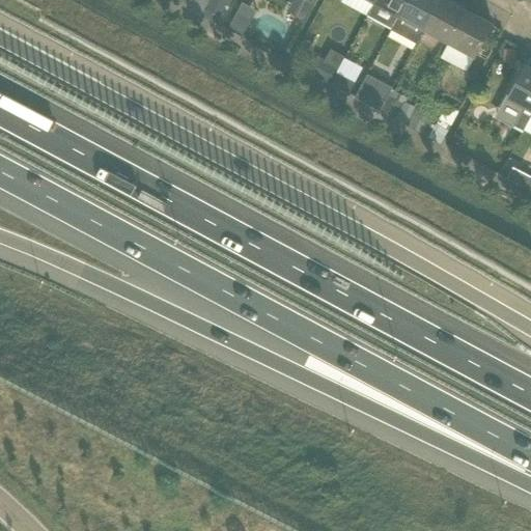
[(201,17),(210,0),(178,0),(176,3),(201,17)]
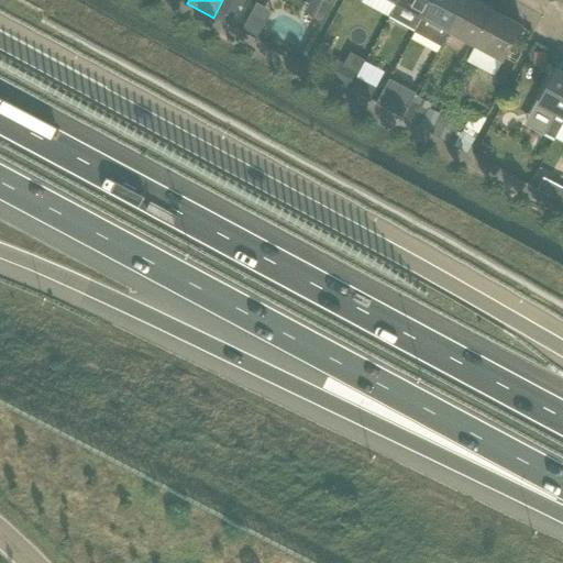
[(233,19),(240,6),(229,0),(223,0),(218,11),(231,18),(233,19)]
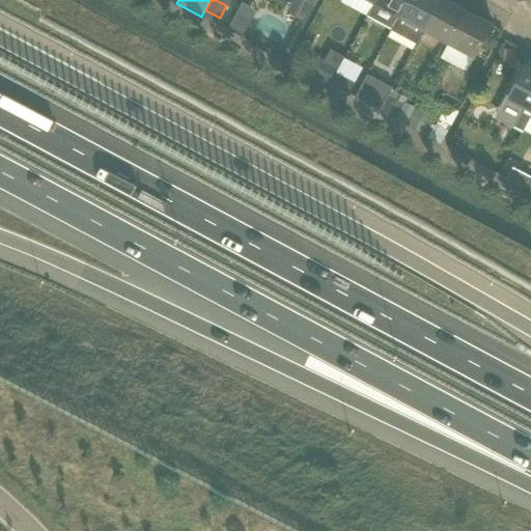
[(294,0),(302,4),(296,16),(304,20),(313,2),(308,0),(294,0)]
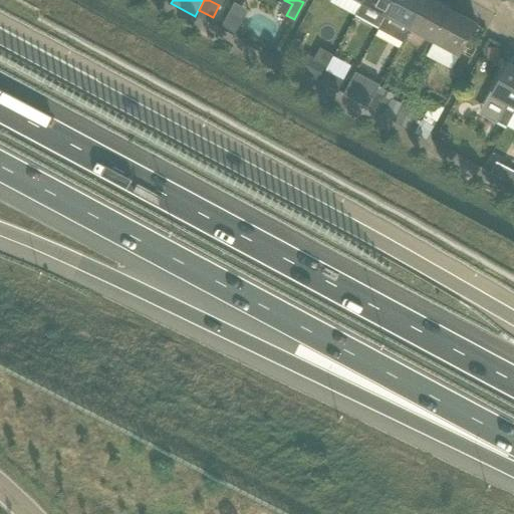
[(363,0),(362,3),(387,16),(395,0),(363,0)]
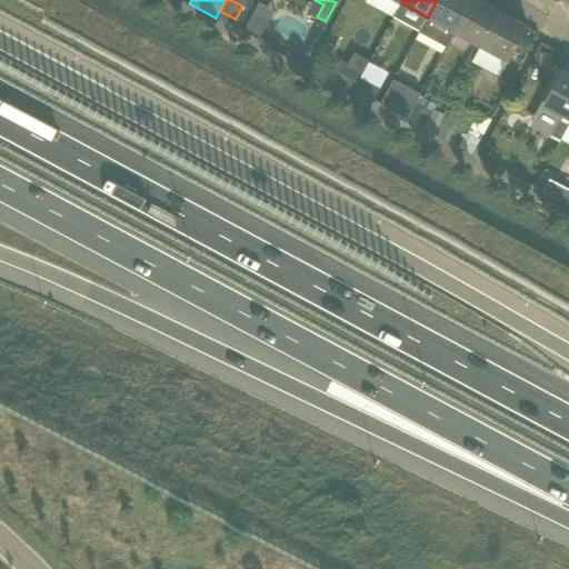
[(437,0),(428,18),(455,32),(471,0),(437,0)]
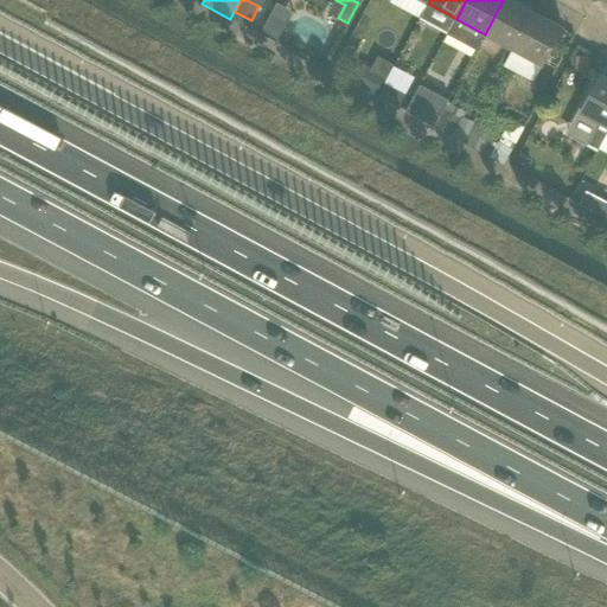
[(512,0),(503,0),(485,34),(512,50),(534,11),(512,0)]
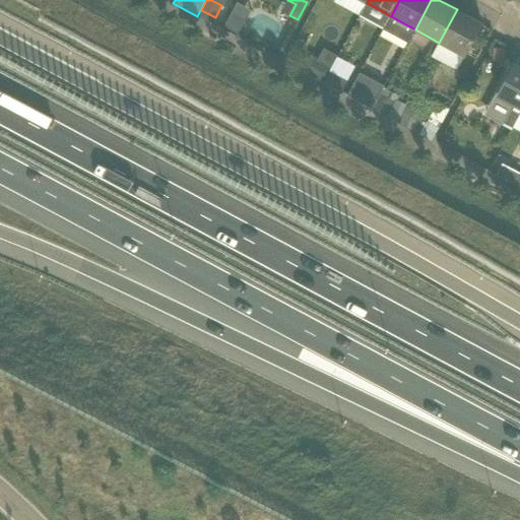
[(238,34),(252,9),(239,1),(224,26),(238,34)]
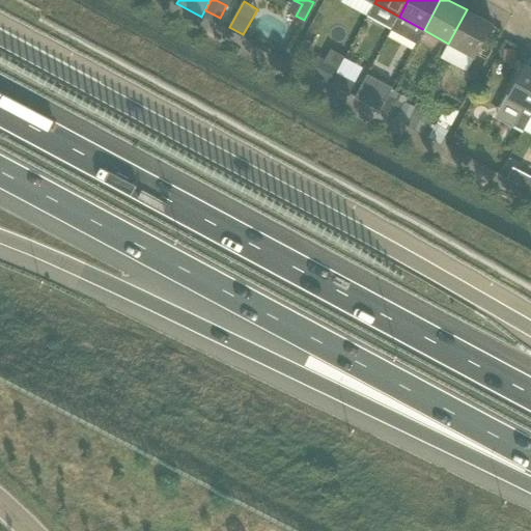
[(474,57),(492,24),(467,9),(448,44),(474,57)]
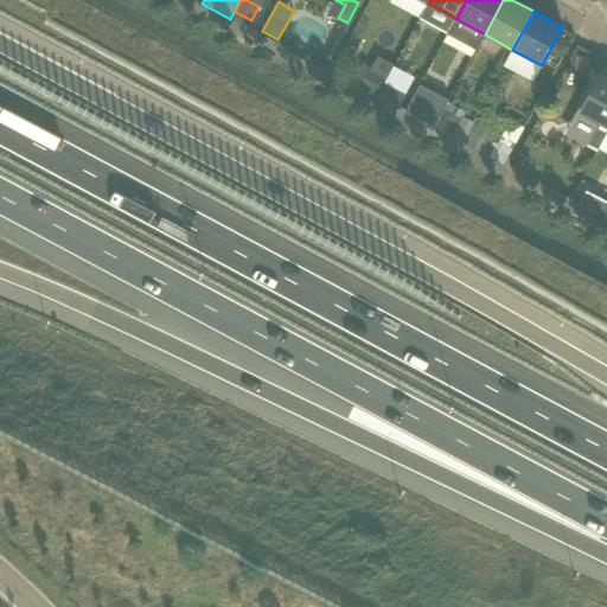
[(576,71),(588,72),(588,57),(576,57),(576,71)]
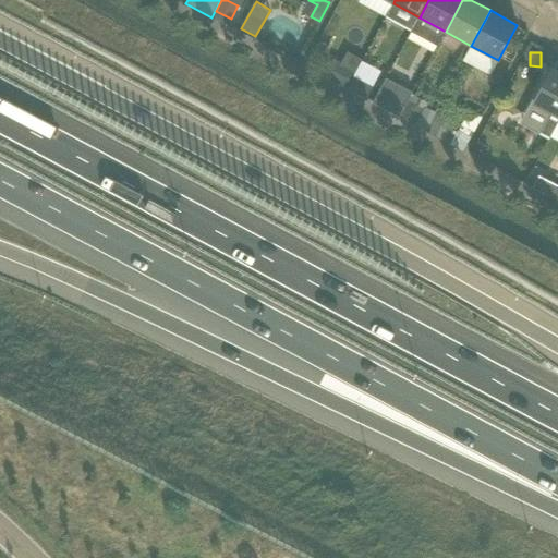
[(346,88),(354,70),(334,59),(325,76),(324,77),(346,88)]
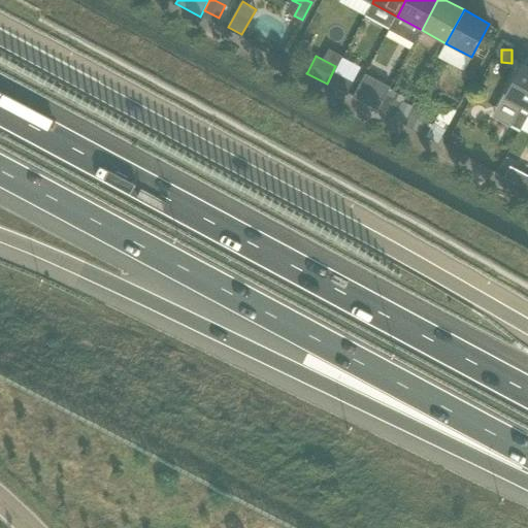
[(505,98),(522,106),(512,125),(521,131),(527,118),(527,67),(524,65),(505,98)]
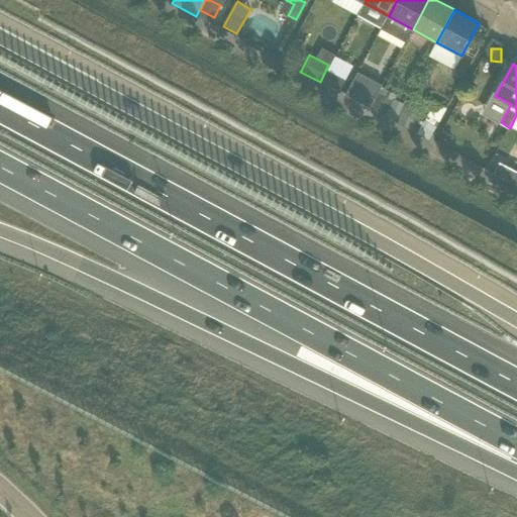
[(346,80),(328,71),(322,82),(340,92),(346,80)]
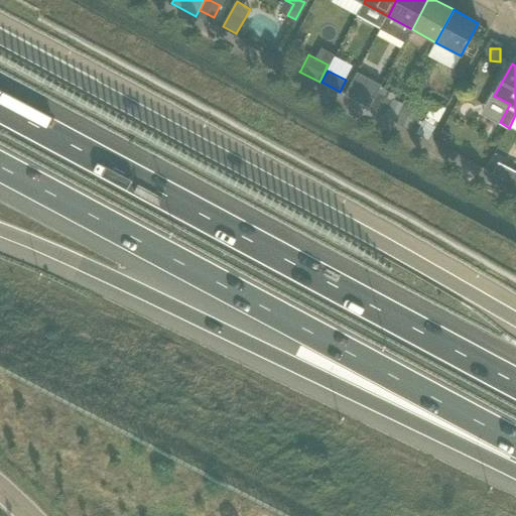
[(382,88),(383,86),(358,73),(346,95),(371,108),(382,88)]
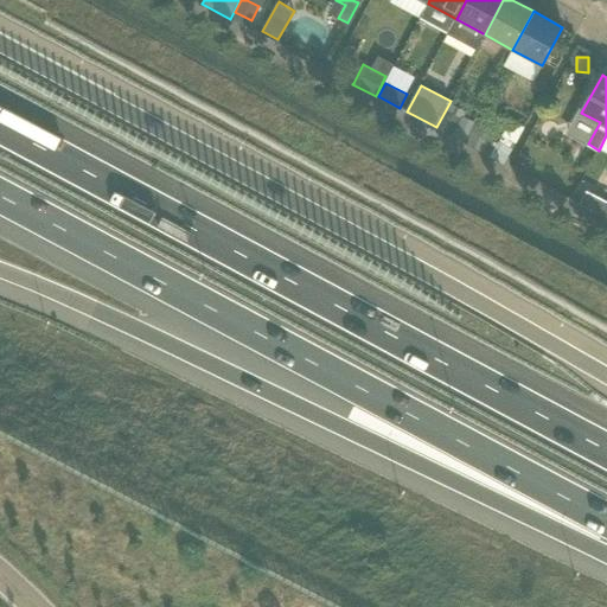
[(436,128),(462,142),(472,125),(462,120),(467,112),(449,103),(436,127),(436,128)]
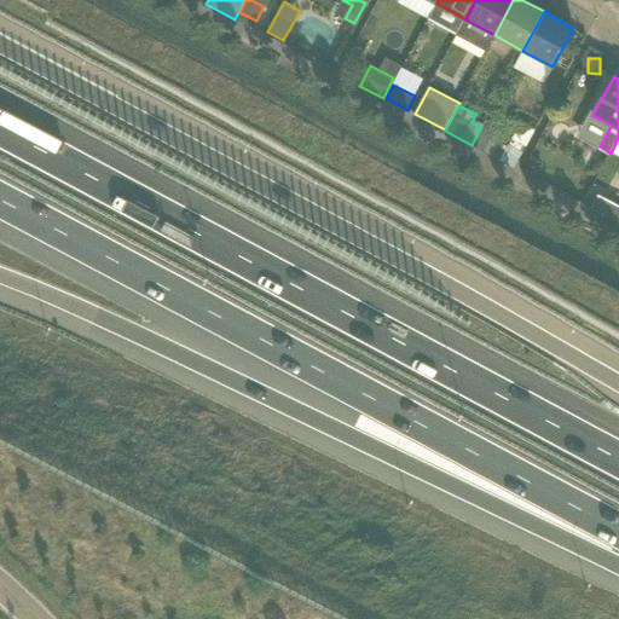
[(502,161),(515,167),(526,146),(515,139),(516,137),(485,121),(481,128),(481,127),(472,145),(502,161)]
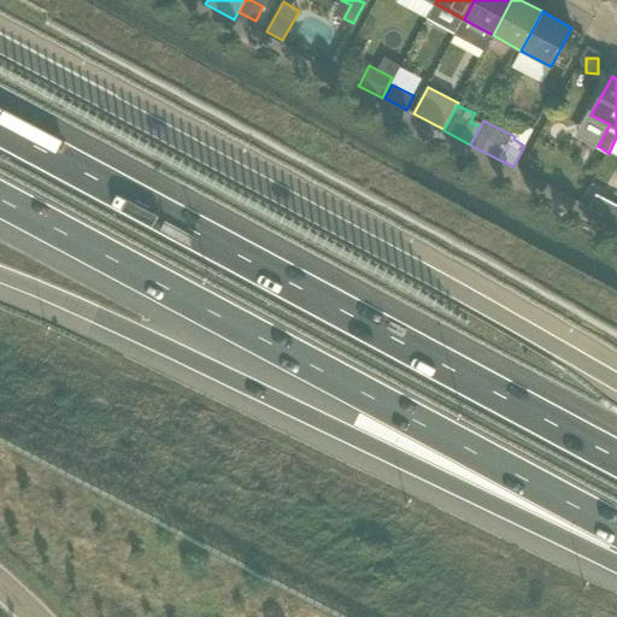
[(541,164),(538,162),(529,157),(522,170),(535,176),(540,168),(541,164)]
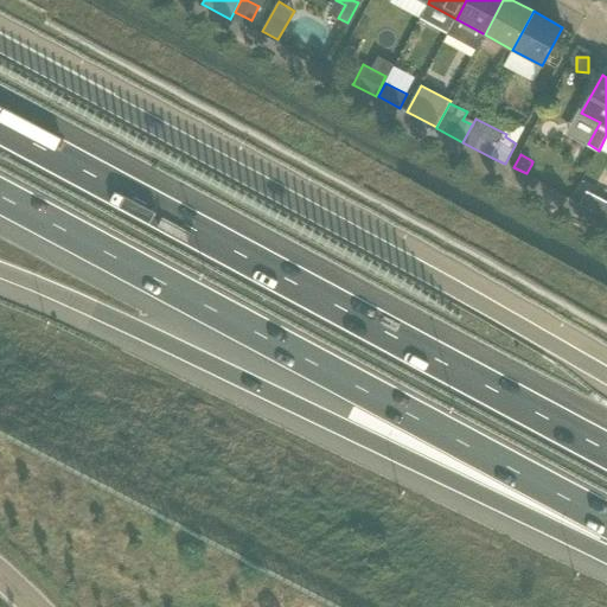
[(601,216),(606,204),(586,193),(580,205),(601,216)]
